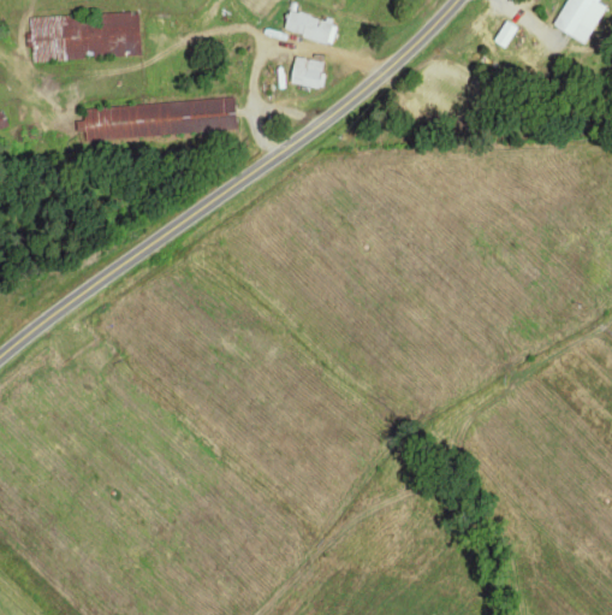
[(586,43),(607,6),(599,1),(600,0),(568,0),(554,25),(586,43)]
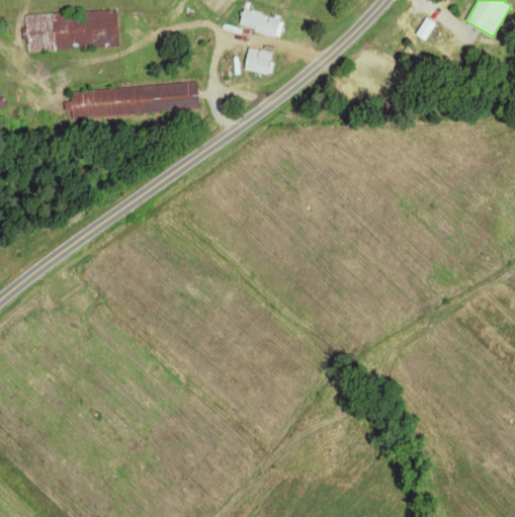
[(280,36),(285,19),(244,7),(239,24),(280,36)]
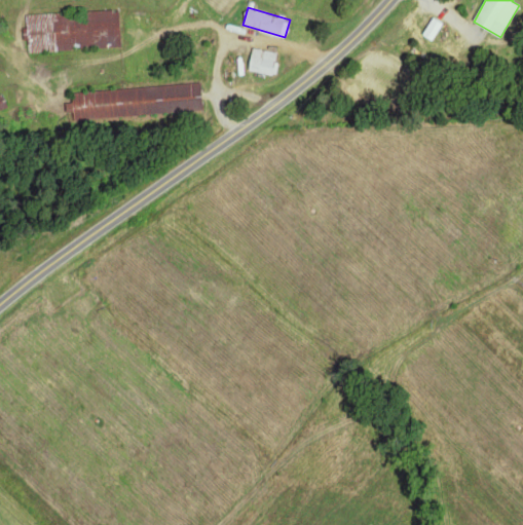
[(424,36),(436,40),(443,22),(431,17),(424,36)]
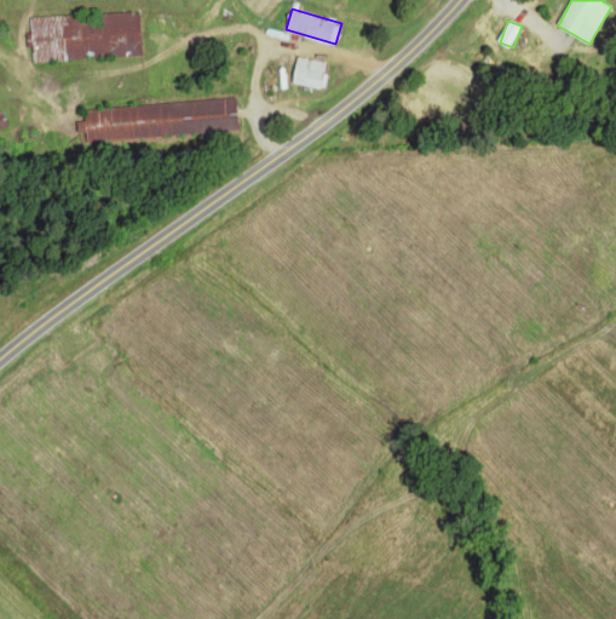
[(293,82),(322,87),(326,61),(297,56),(293,82)]
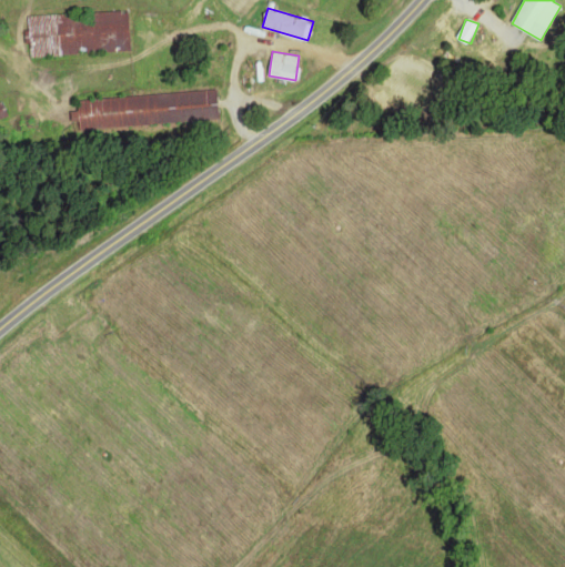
[(220,117),(218,88),(78,100),(80,129),(220,117)]
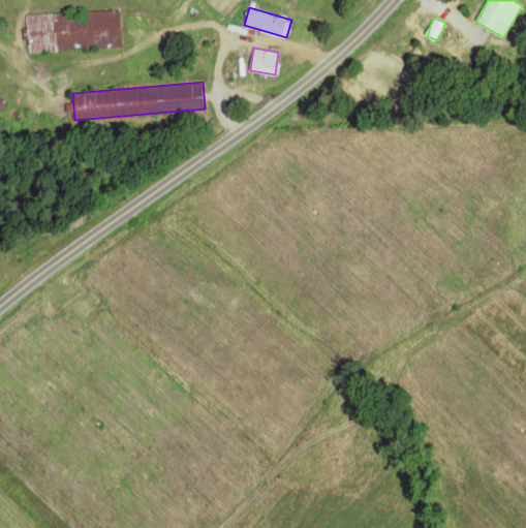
[(0,93),(0,111),(11,106),(4,92),(0,93)]
